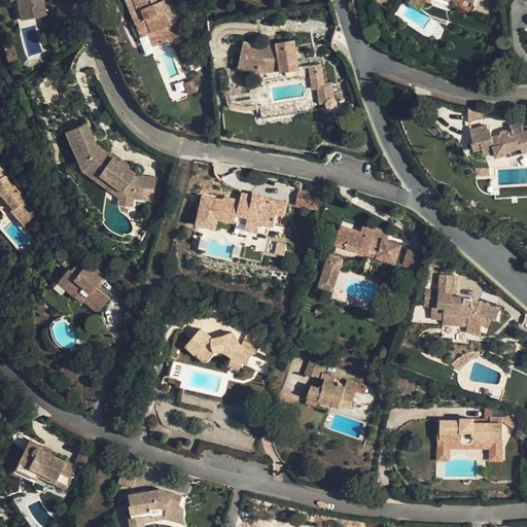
[(34,3),(36,18),(46,15),(43,0),(18,0),(20,6),(34,3)]
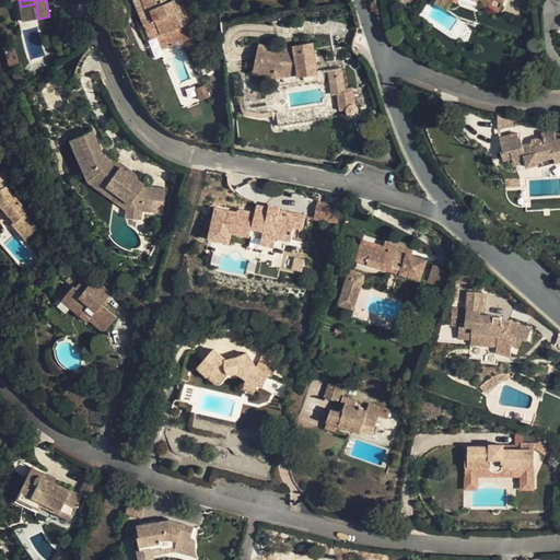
[(166,0),(133,0),(144,25),(155,20),(161,35),(170,32),(175,45),(193,37),(187,24),(176,0),(171,0),(167,1),(166,0)]
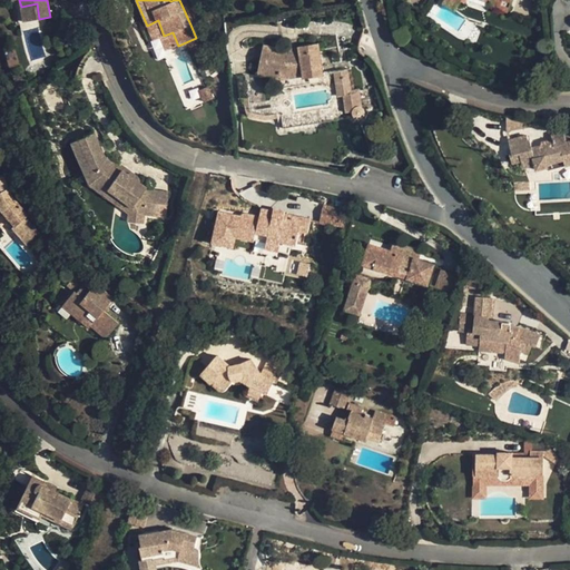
[(490,0),(488,5),(508,12),(511,0),(444,0),(442,2),(454,11),(461,0),(490,0)]
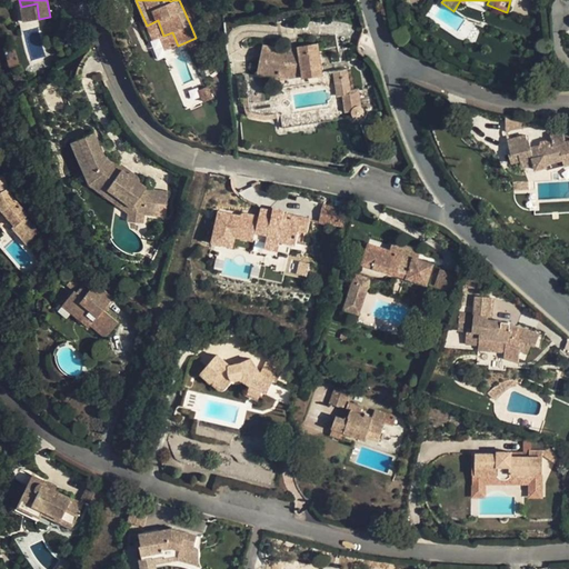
[(37,3),(21,7),(23,21),(39,19),(37,3)]
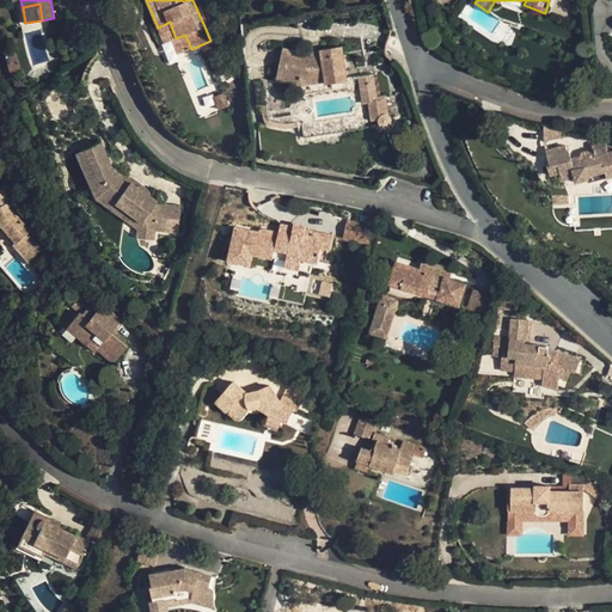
[(170,22),(158,28),(164,43),(172,40),(176,38),(170,22)]
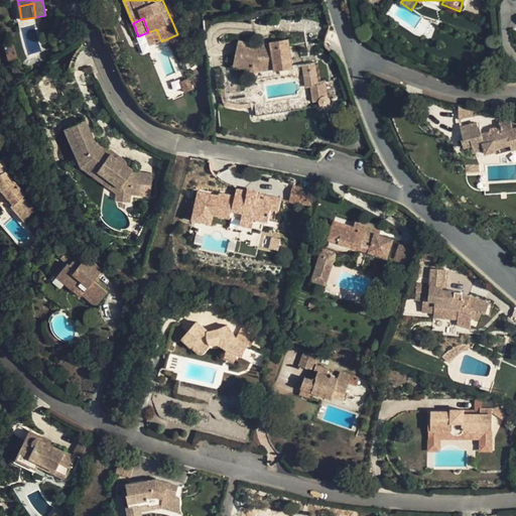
[(150,45),(161,41),(156,29),(148,32),(145,33),(150,45)]
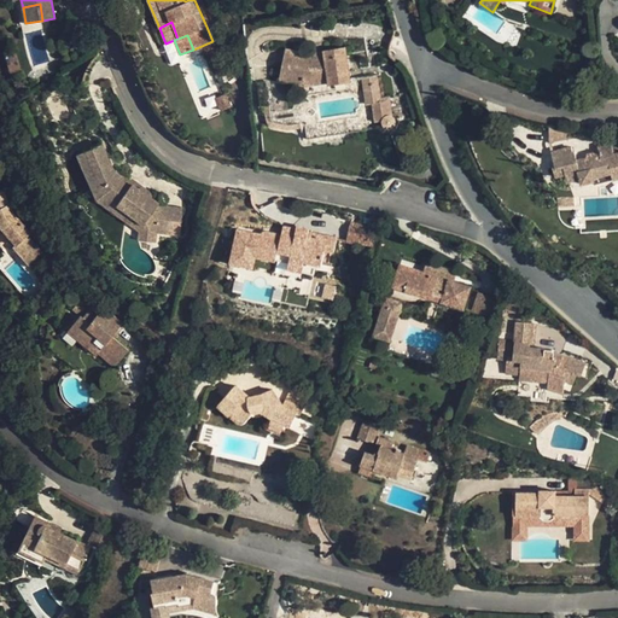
[(351,82),(345,47),(324,51),(324,52),(325,59),(310,62),(309,54),(286,50),(279,80),(304,85),(304,81),(312,80),(327,77),(328,81),(328,85),(351,82)]
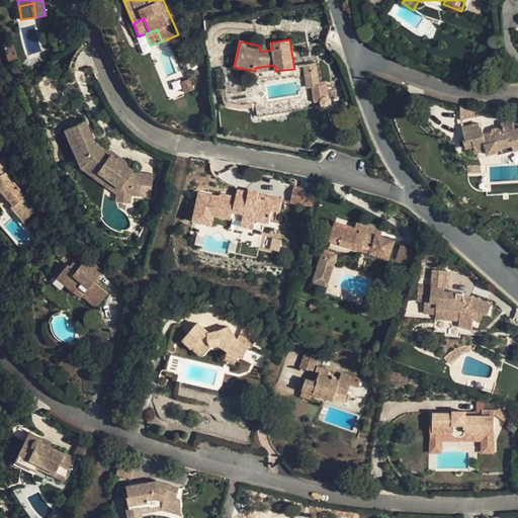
[(272,50),(271,44),(259,46),(260,52),(272,50)]
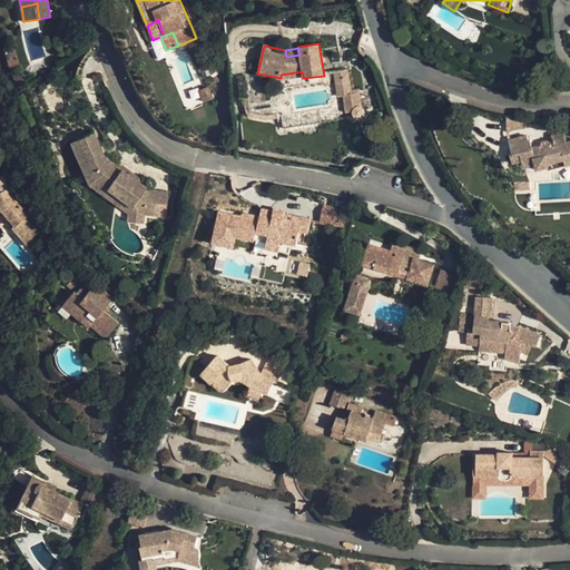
[(335,80),(349,78),(347,69),(334,71),(335,80)]
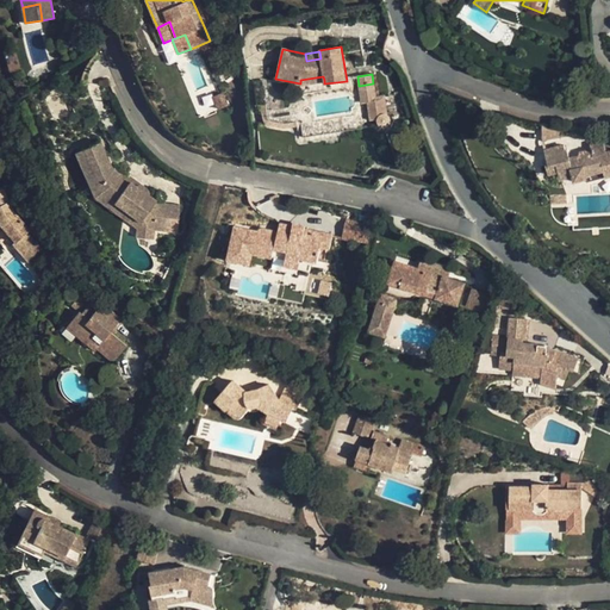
[(375,98),(373,83),(359,86),(361,104),(367,103),(369,112),(371,120),(378,119),(378,120),(378,123),(379,124),(380,126),(383,126),(385,126),(387,126),(388,125),(390,123),(390,122),(390,119),(390,117),(388,116),(386,114),(384,95),(375,98)]
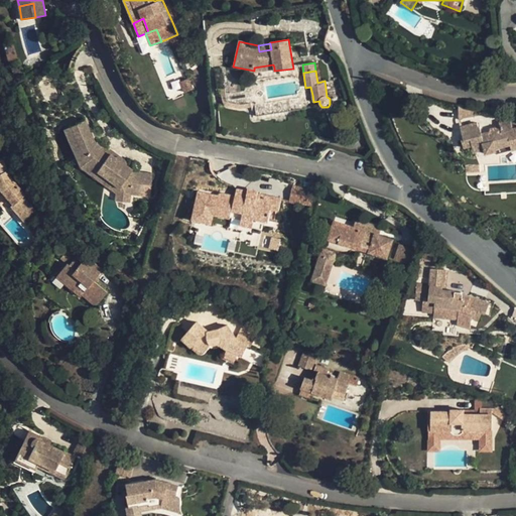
[(180,82),(184,93),(191,90),(187,79),(180,82)]
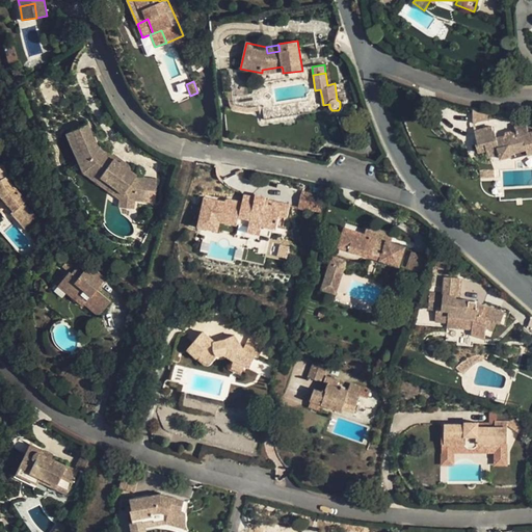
[(248,111),(259,110),(257,94),(233,98),(232,91),(228,91),(230,103),(230,104),(231,105),(232,107),(233,108),(234,109),(248,111)]
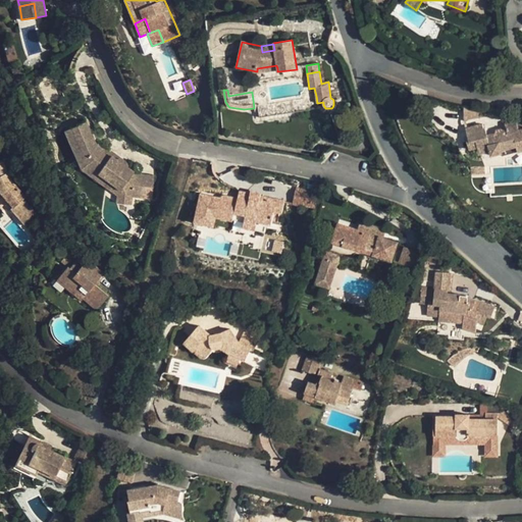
[(258,105),(260,118),(318,109),(317,103),(316,96),(258,105)]
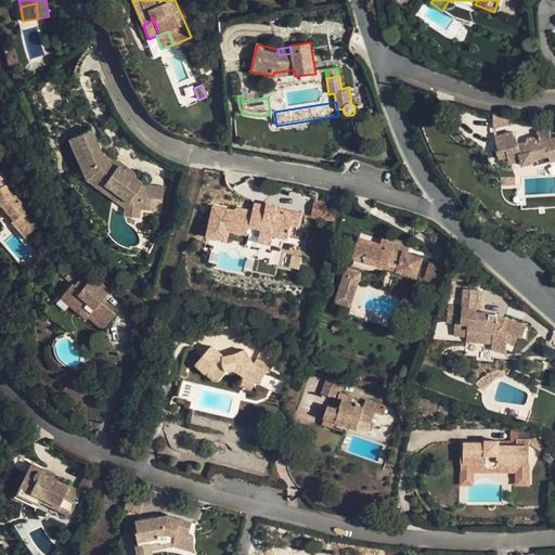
[(508,115),(493,113),(493,127),(510,125),(508,115)]
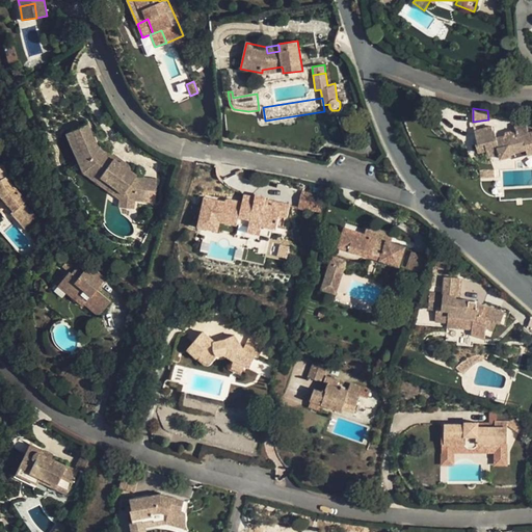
[(122,162),(118,162),(98,147),(88,124),(65,133),(78,163),(88,159),(84,165),(124,193),(130,184),(134,188),(134,200),(144,201),(144,196),(155,197),(158,180),(139,177),(130,170),(130,168),(130,167),(129,166),(128,164),(127,163),(125,162),(124,162),(122,162)]
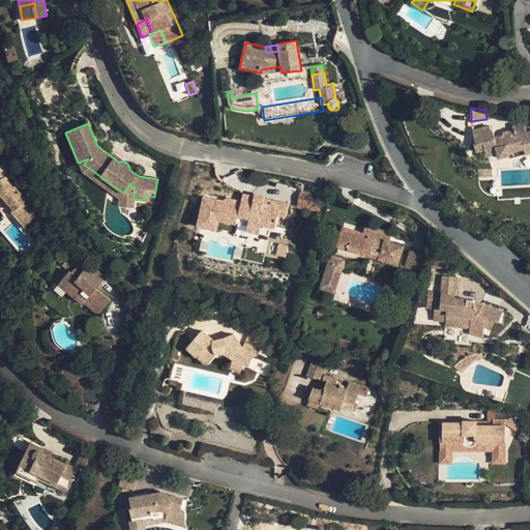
[(495,138),(493,128),(491,129),(490,125),(473,129),(475,136),(474,136),(476,142),(474,143),(476,152),(484,150),(487,156),(497,153),(498,158),(509,155),(508,152),(524,148),(529,147),(529,124),(524,123),(512,125),(513,129),(502,133),(503,136),(495,138)]
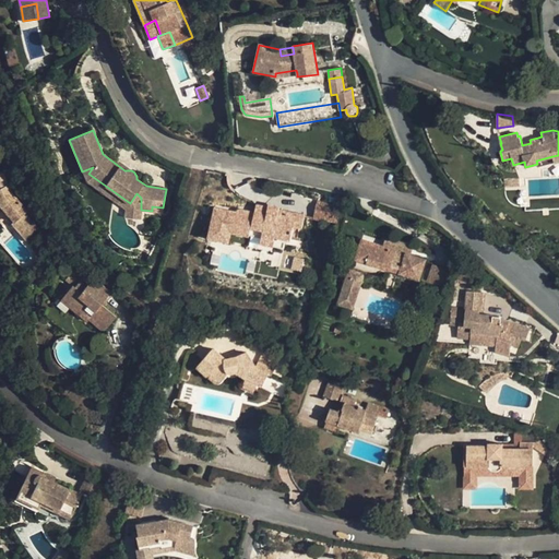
[(87,180),(126,209),(130,203),(88,174),(93,167),(82,171),(87,180)]
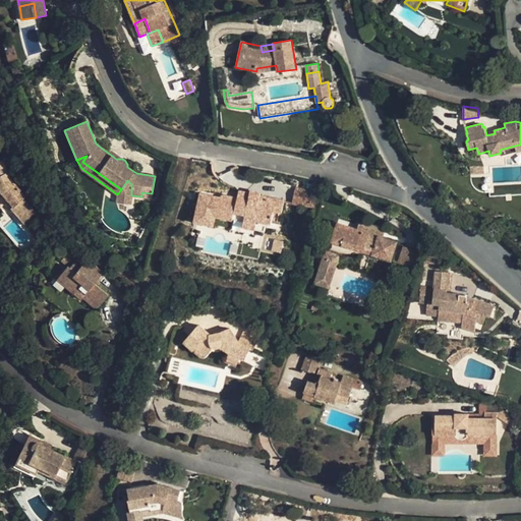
[(0,189),(13,206),(11,208),(24,223),(37,214),(23,198),(25,196),(12,180),(2,161),(0,161),(0,189)]
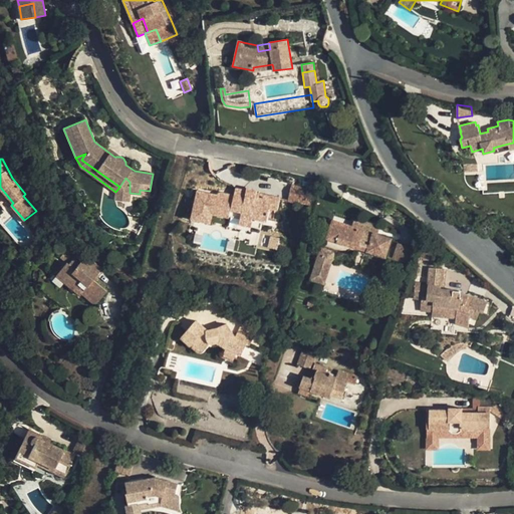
[(119,187),(115,192),(130,193),(130,182),(125,178),(119,187)]
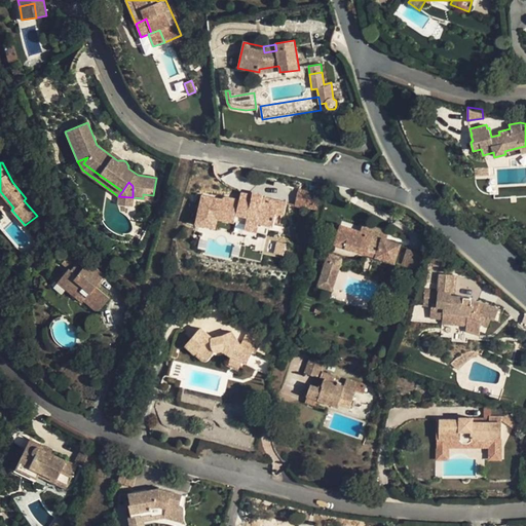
[(317,210),(321,194),(299,190),(295,204),(317,210)]
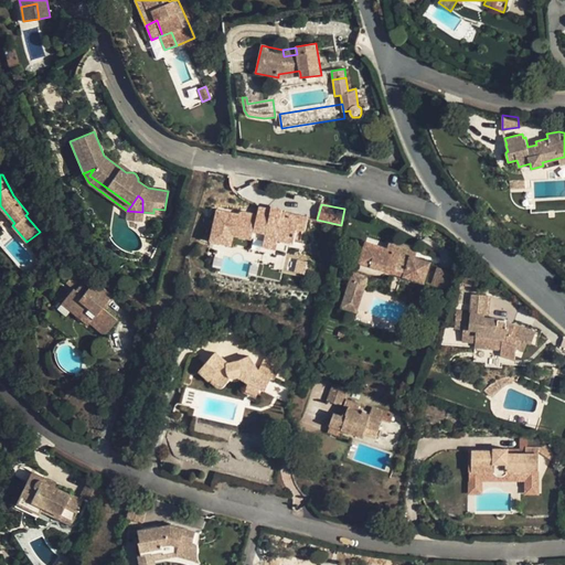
[(294,243),(297,228),(306,231),(309,217),(281,211),(283,210),(270,208),(270,209),(259,206),(252,237),(264,240),(278,243),(277,249),(287,252),(289,242),(294,243)]
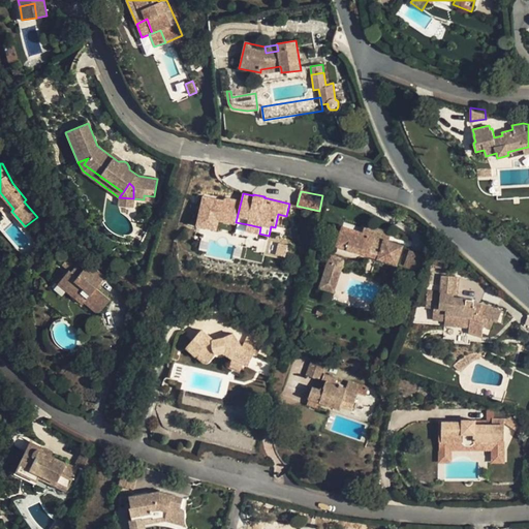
[(133,208),(133,198),(119,197),(119,206),(133,208)]
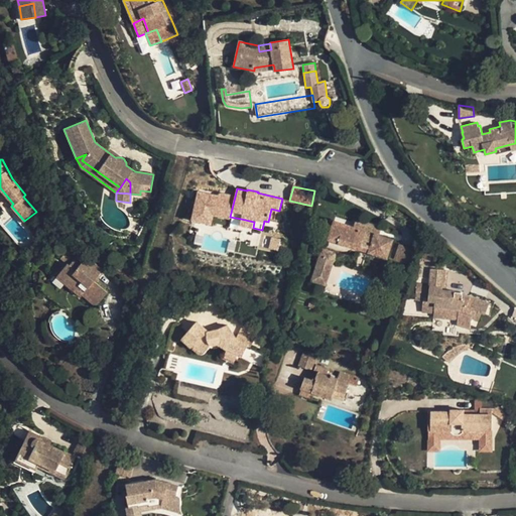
[(240,225),(253,228),(254,222),(241,219),(240,225)]
